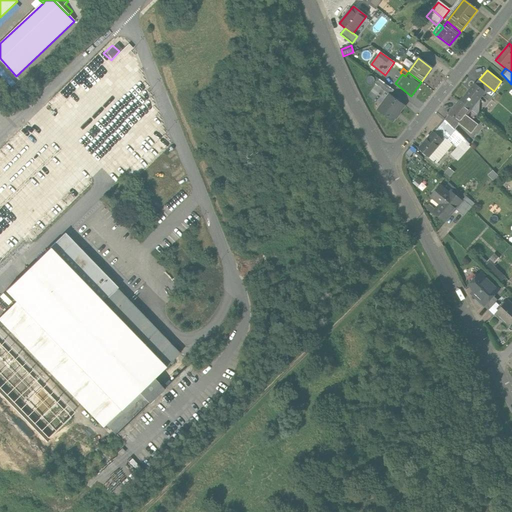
[(475,85),(484,92),(494,91),(479,79),(475,85)]
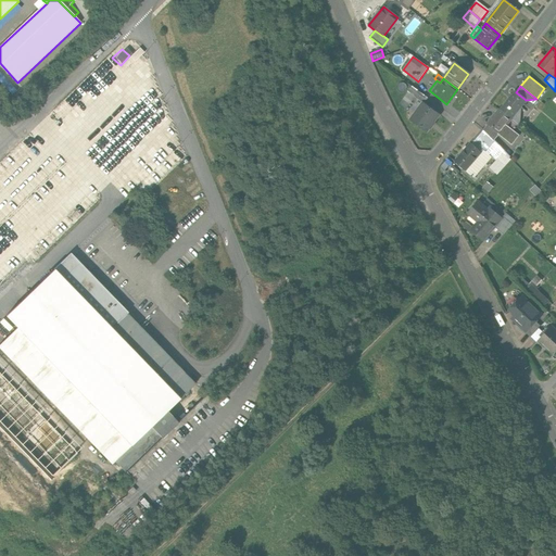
[(408,91),(422,103),(424,103),(428,98),(412,87),(408,91)]
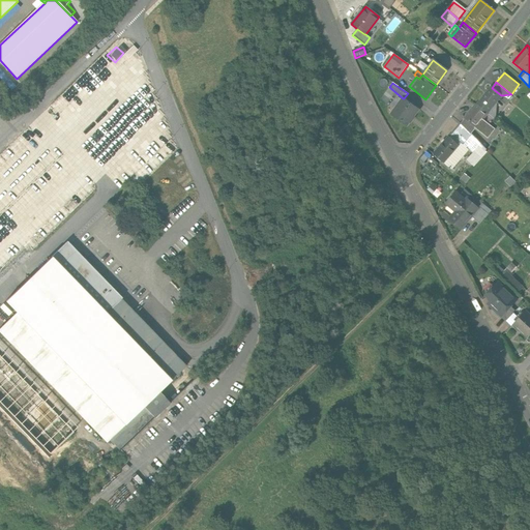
[(492,88),(491,87),(476,105),(487,113),(501,95),(492,88)]
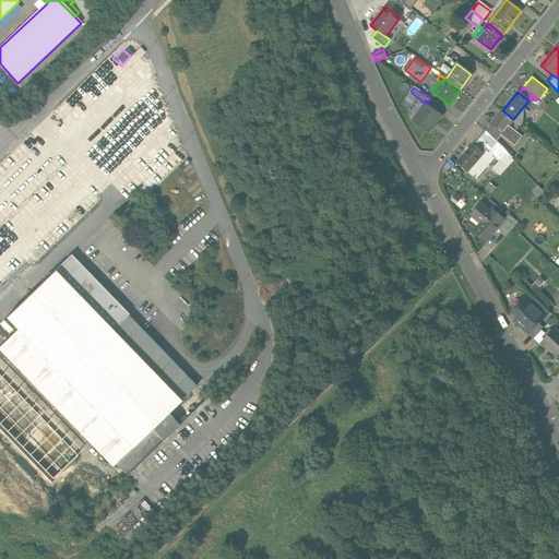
[(413,121),(429,133),(441,116),(426,104),(425,104),(413,121)]
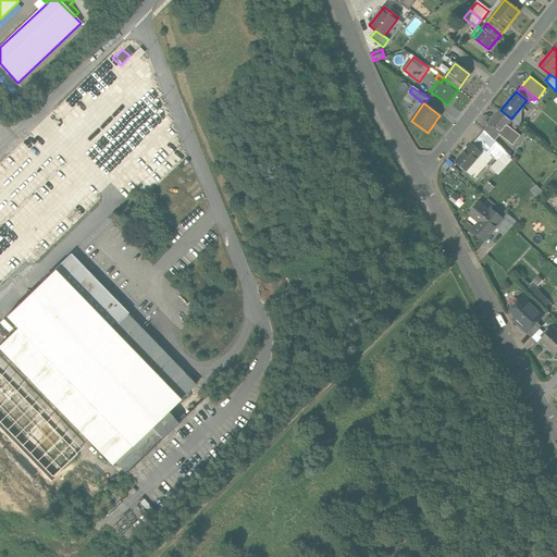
[(500,110),(489,125),(499,135),(511,144),(519,136),(506,126),(512,120),(511,119),(500,110)]
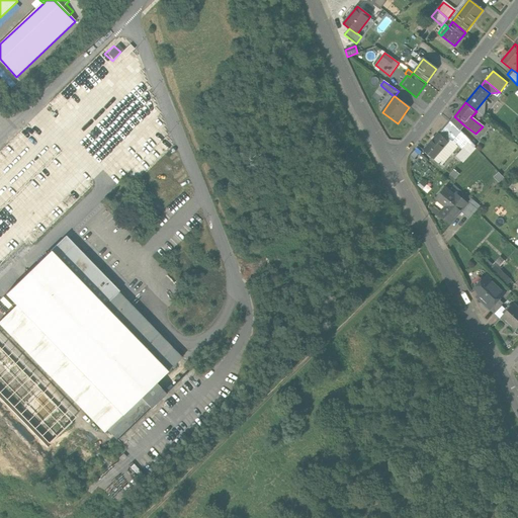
[(459,132),(464,125),(454,116),(449,121),(459,132)]
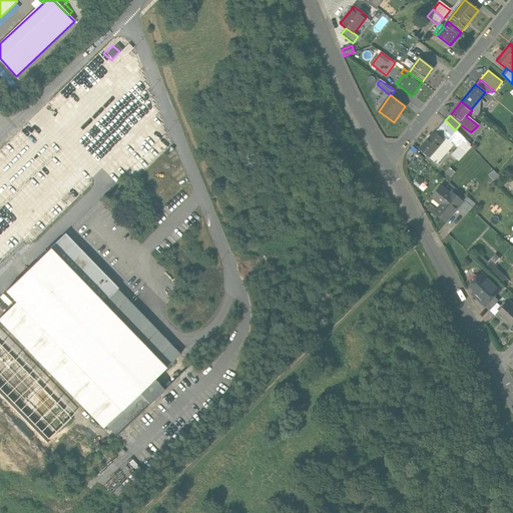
[(146,165),(170,142),(170,136),(163,137),(163,129),(147,130),(146,116),(142,120),(144,122),(145,130),(138,131),(140,133),(140,140),(139,138),(140,148),(131,149),(129,151),(132,155),(140,154),(143,157),(133,158),(133,165),(140,164),(135,160),(141,159),(146,165)]
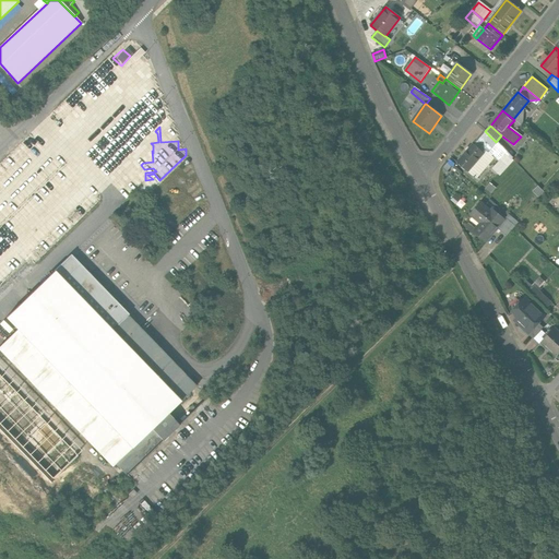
[(456,163),(467,173),(484,153),(473,144),(456,163)]
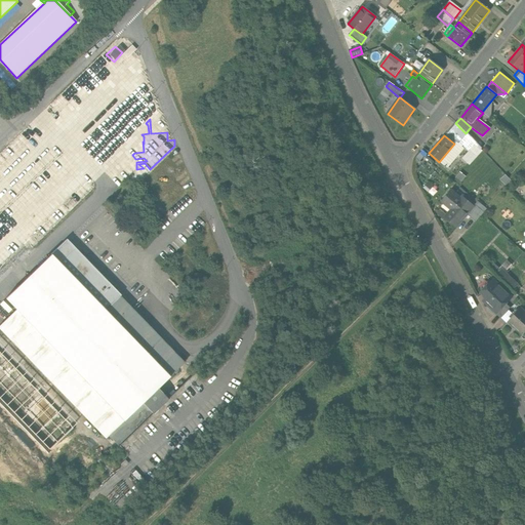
[(445,217),(456,227),(474,206),(462,197),(460,199),(451,191),(442,202),(451,210),(445,217)]
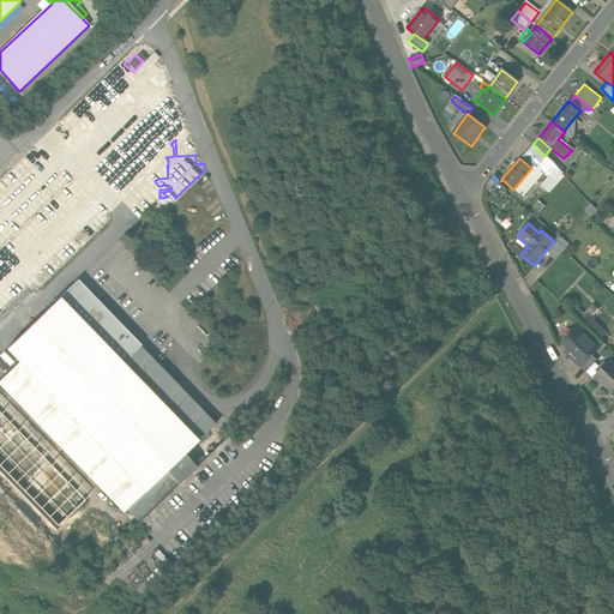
[(559,246),(551,256),(555,259),(563,250),(559,246)]
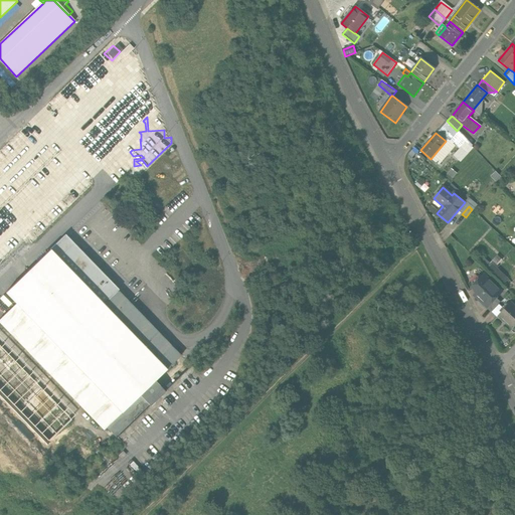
[(51,248),(168,369),(182,355),(66,234),(51,248)]
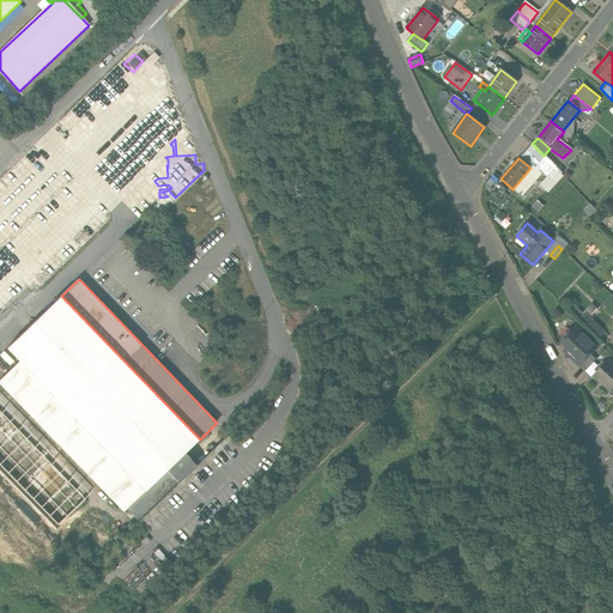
[(143,495),(200,439),(61,296),(4,351),(17,364),(143,495)]
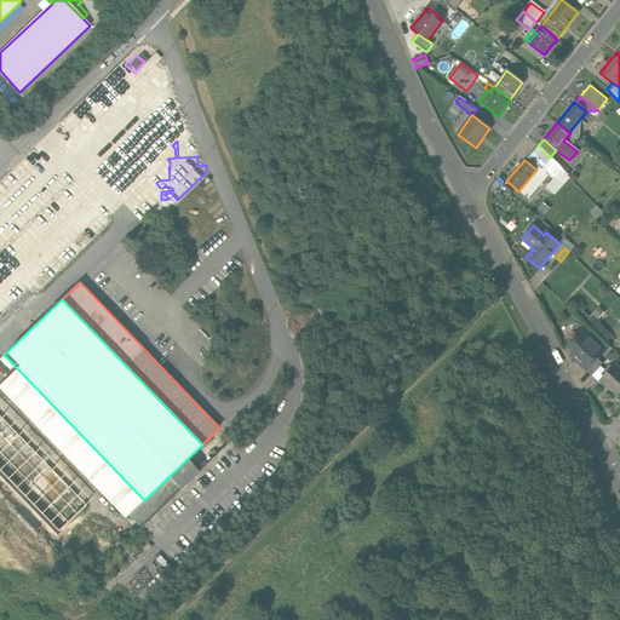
[(586,325),(592,329),(597,323),(592,319),(586,325)]
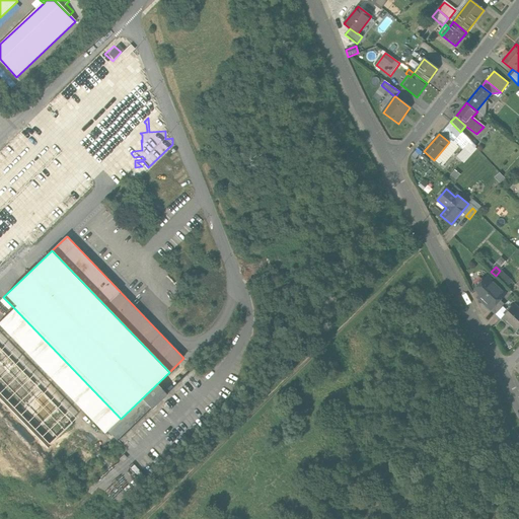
[(503,272),(497,278),(507,287),(512,281),(503,272)]
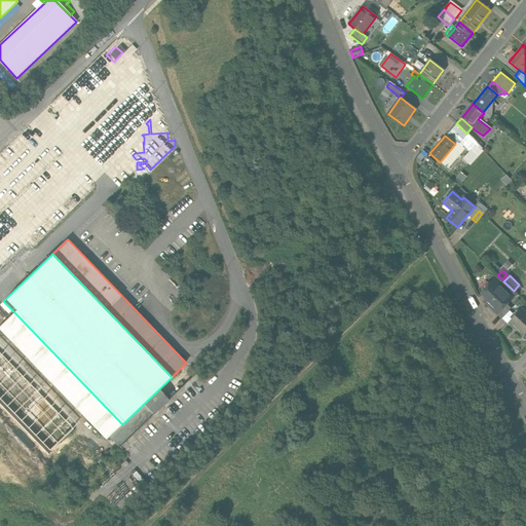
[(497,313),(506,304),(513,298),(494,280),(483,293),(483,295),(488,299),(488,300),(488,302),(491,305),(490,307),(497,313)]
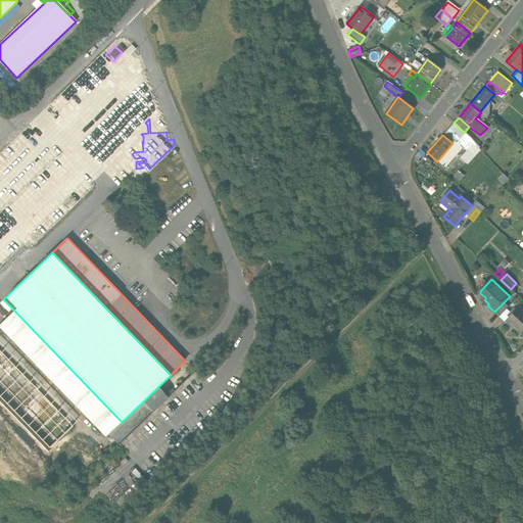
[(509,307),(504,302),(494,312),(493,312),(500,318),(508,310),(509,307)]
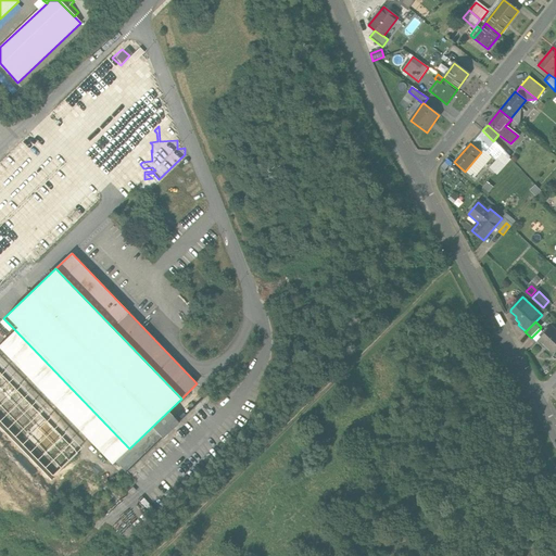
[(539,341),(554,354),(555,352),(555,331),(551,327),(544,333),(539,340),(539,341)]
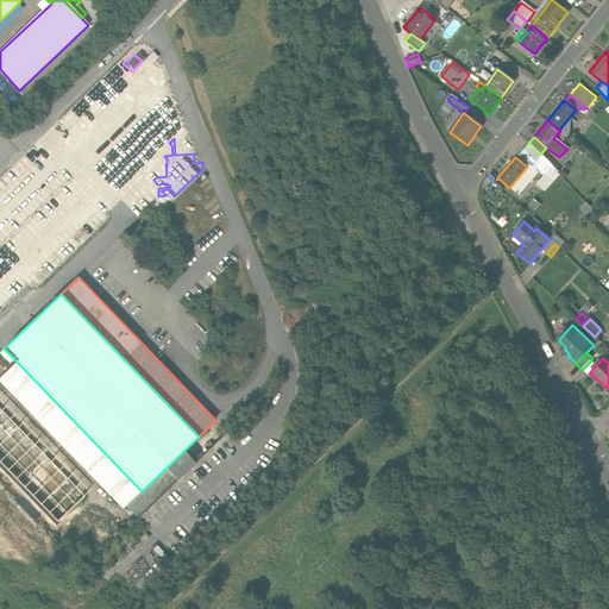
[(590,374),(590,372),(596,365),(591,360),(582,370),(589,376),(590,374)]
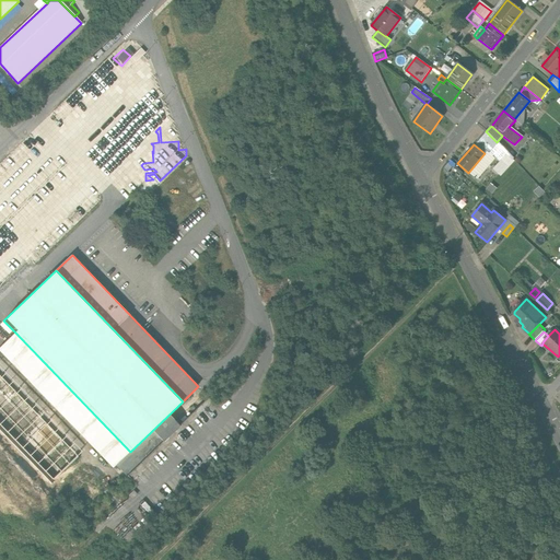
[(0,356),(111,471),(130,452),(15,333),(0,347),(0,356)]
